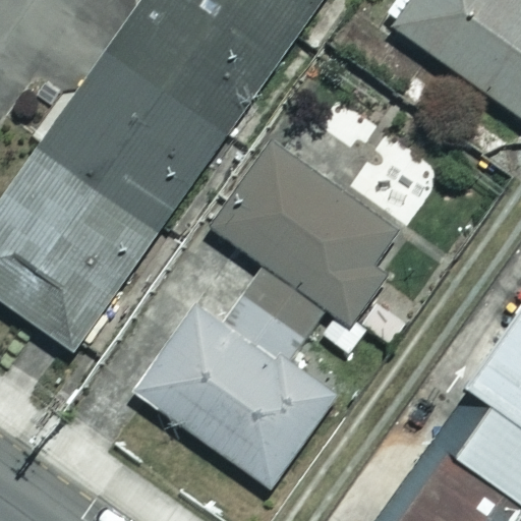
[(146,0),(112,49),(226,135),(321,0),(146,0)]
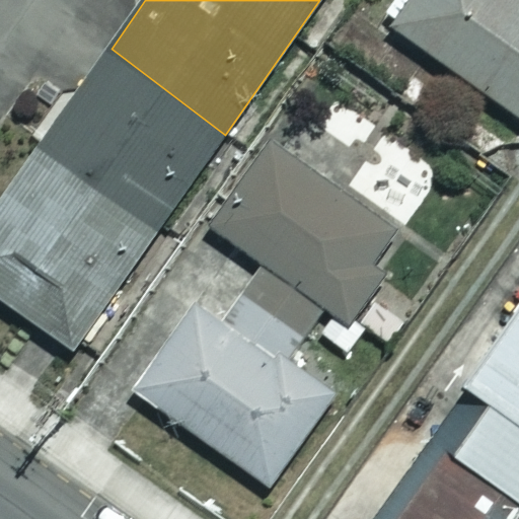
[(518,0),(400,0),(385,21),(518,118),(518,0)]
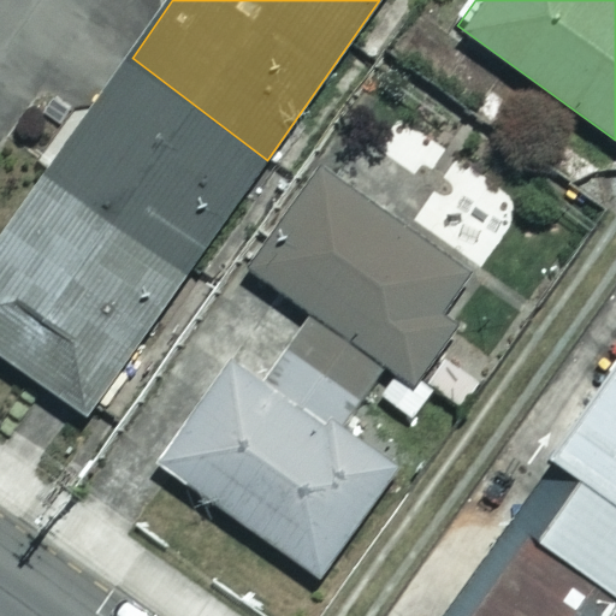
[(267,160),(132,58),(0,244),(0,373),(78,428),(267,160)]
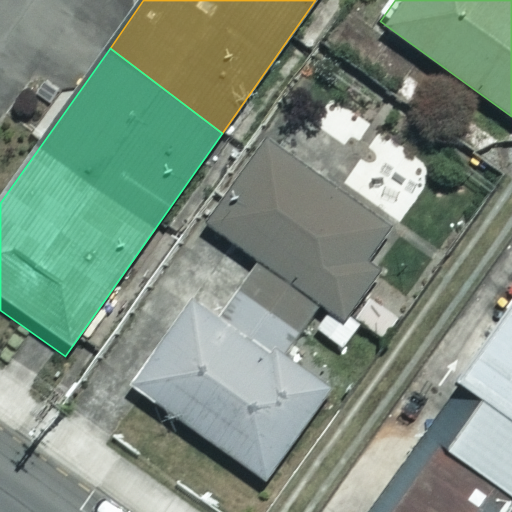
[(265,146),(209,231),(344,320),(400,235),(265,146)]
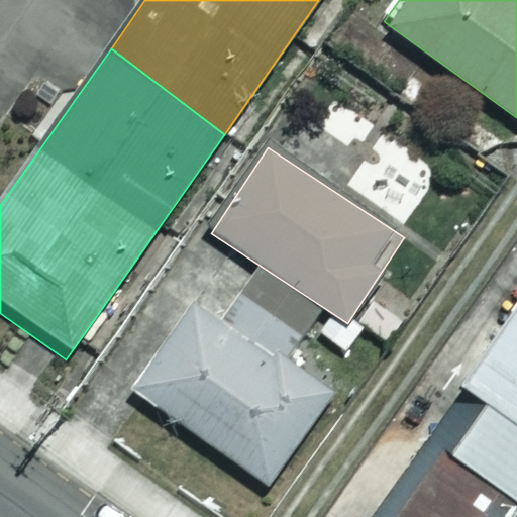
[(328,396),(190,302),(130,389),(270,483),(328,396)]
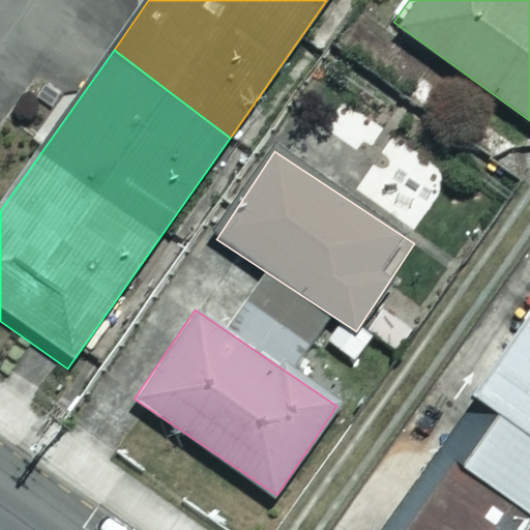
[(529,529),(529,346),(400,529),(529,529)]
